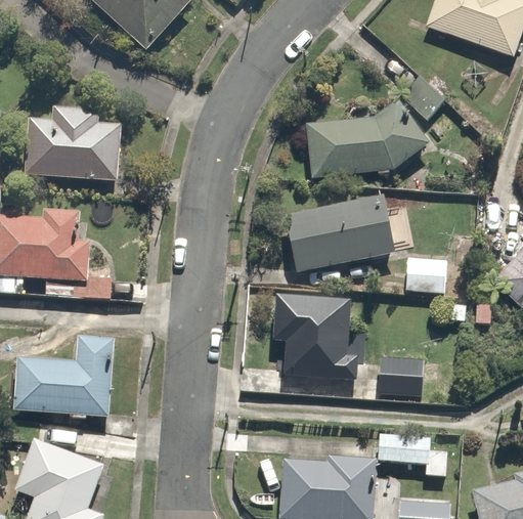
[(91,0),(146,49),(190,0),(91,0)]
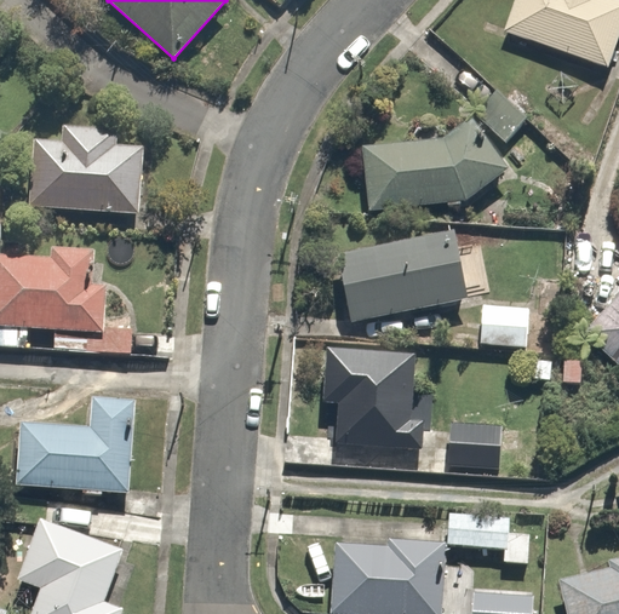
[(609,67),(618,39),(618,0),(515,0),(505,29),(609,67)]
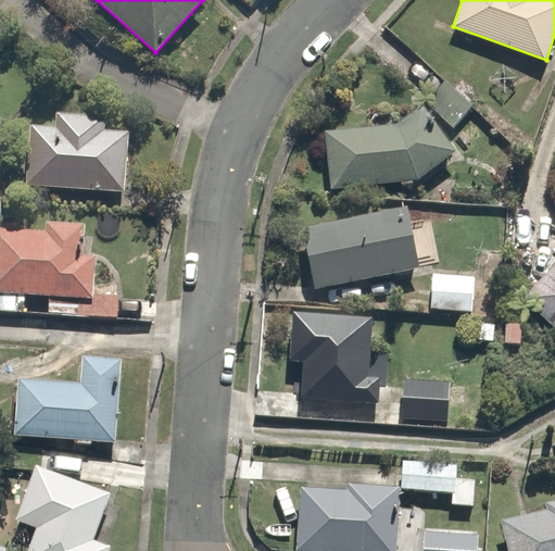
[(425,98),(452,122),(471,99),(444,75),(425,98)]
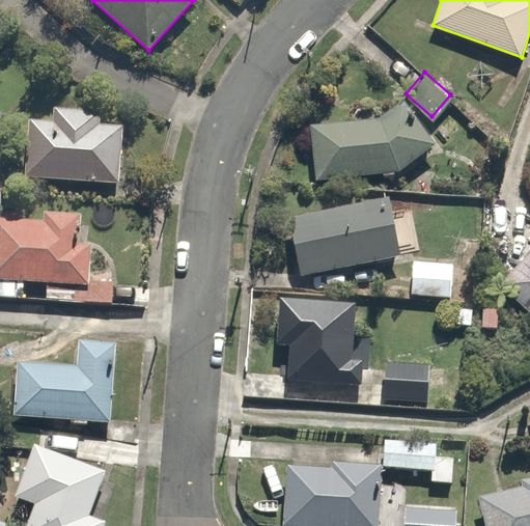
[(380,113),(309,120),(316,173),(398,166),(433,138),(403,97),(380,113)]
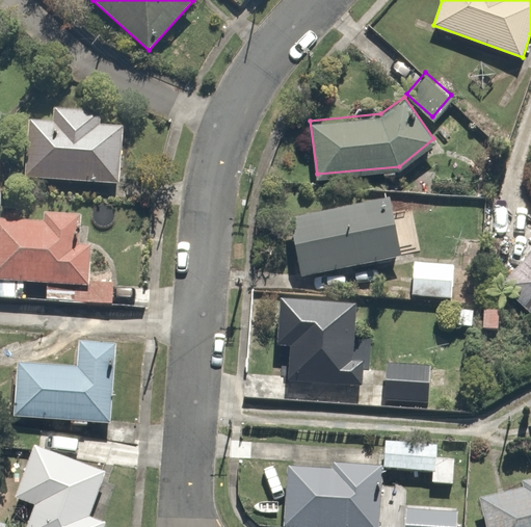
[(120,185),(122,125),(104,124),(104,112),(53,110),(52,123),(27,123),(25,182),(120,185)]
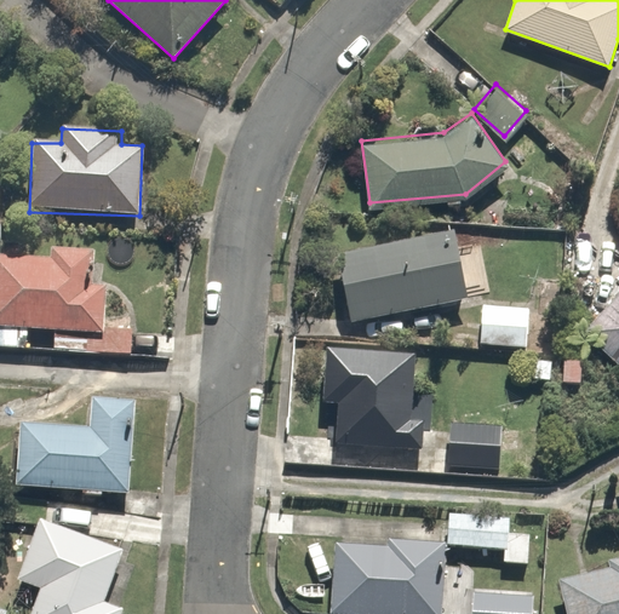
[(468,296),(456,233),(337,256),(349,319),(468,296)]
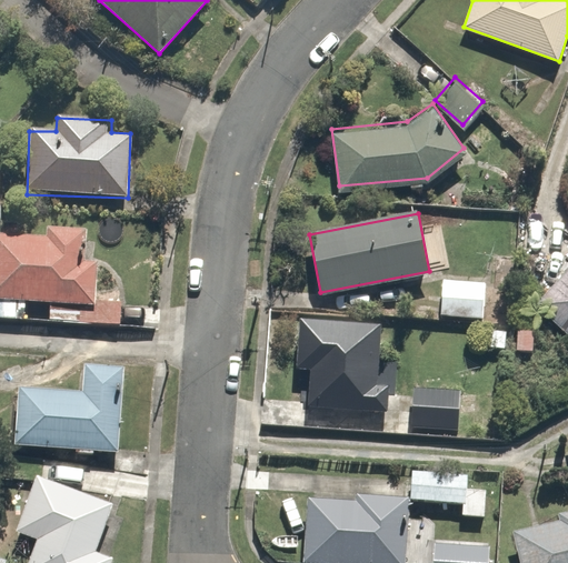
[(48,239),(0,237),(0,310),(19,311),(19,304),(48,307),(48,320),(116,322),(117,299),(95,298),(97,259),(87,258),(89,231),(49,230),(48,239)]
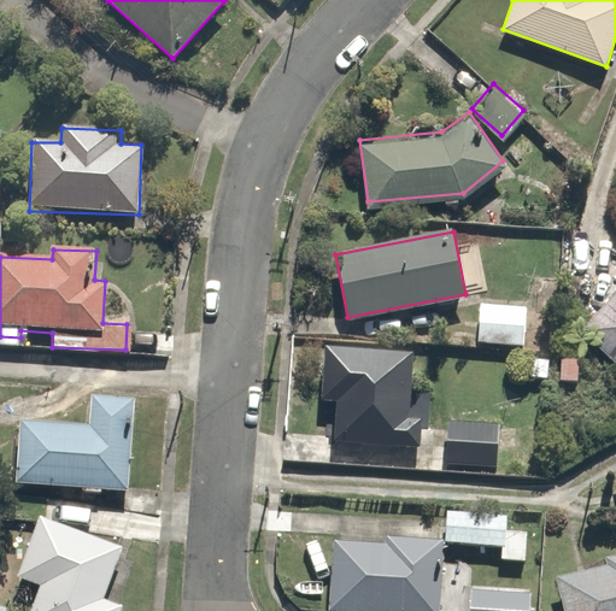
[(615,274),(615,275),(615,294),(580,333),(615,366),(615,274)]
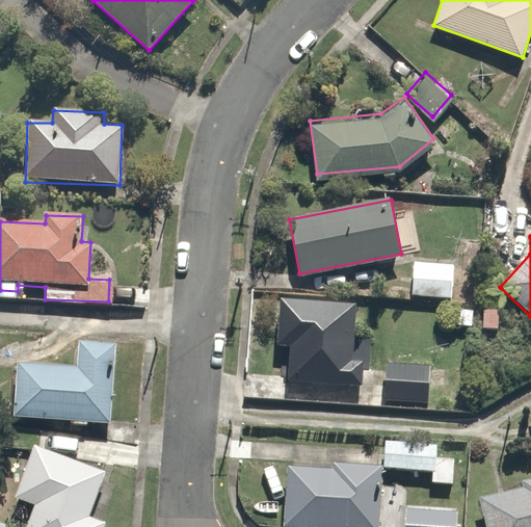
[(453,262),(412,260),(409,294),(451,296),(453,262)]
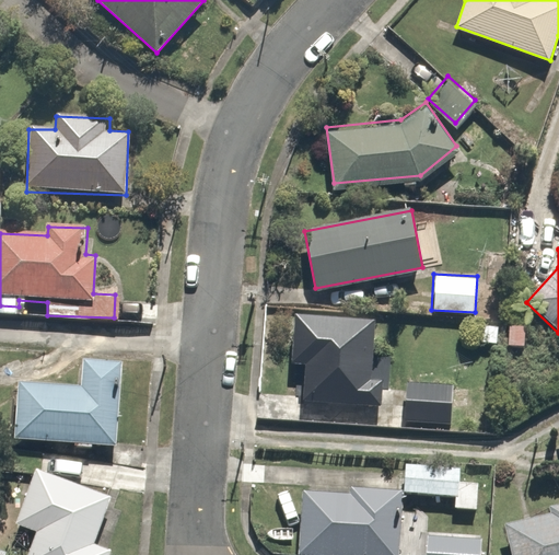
[(374,315),(294,310),(291,357),(305,357),(303,395),(381,402),(382,374),(370,374),(374,315)]
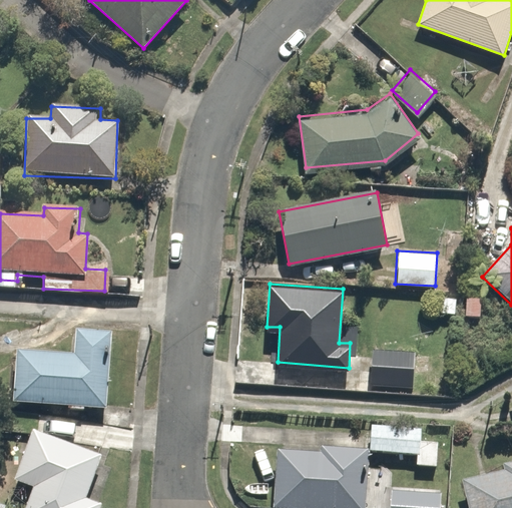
[(108,407),(112,333),(74,331),(73,352),(15,350),(13,402),(108,407)]
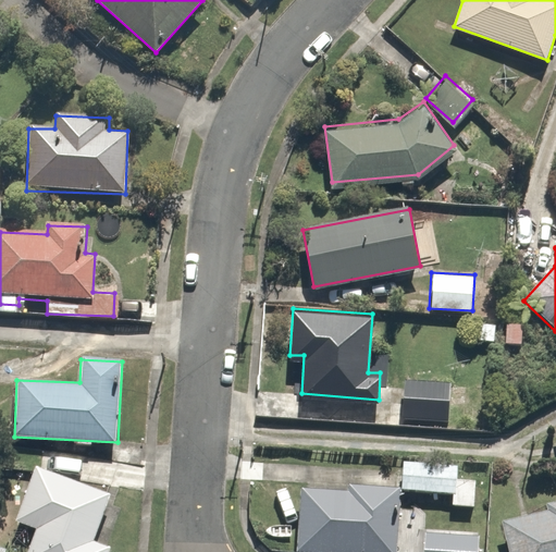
[(451,377),(406,376),(404,417),(448,419),(451,377)]
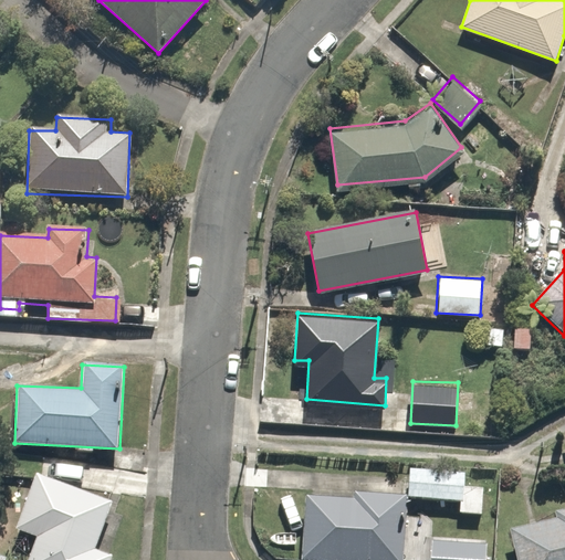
[(488,469),(410,464),(408,497),(459,500),(458,511),(485,514),(488,469)]
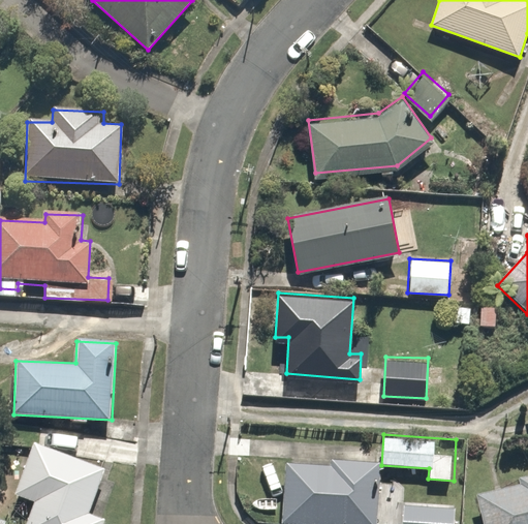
[(106,469),(33,442),(13,494),(33,501),(24,523),(101,523),(104,520),(90,515),(106,469)]
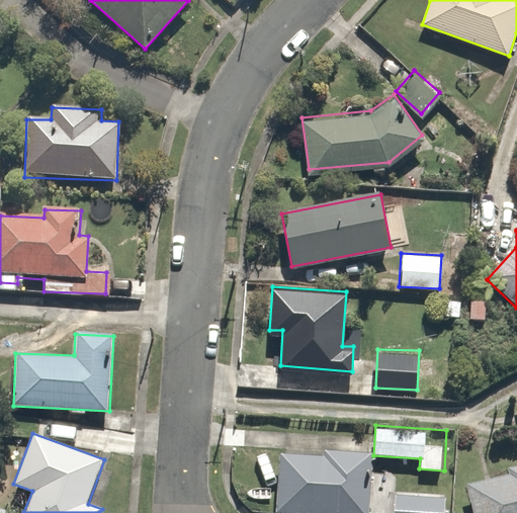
[(369,511),(372,456),(358,455),(359,447),(324,445),(323,455),(280,453),(276,512),(354,512),(354,510),(369,511)]
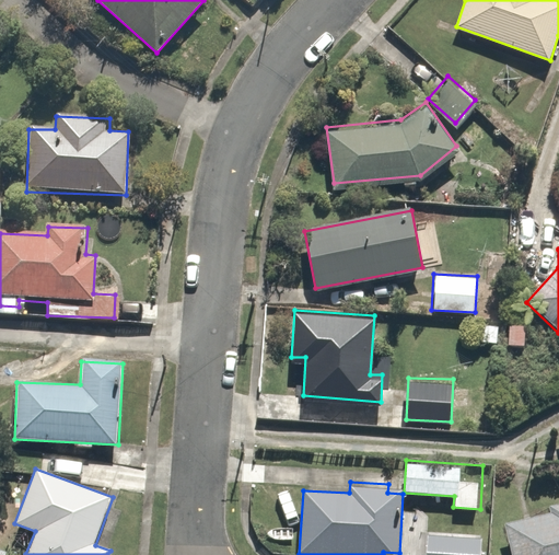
[(555,512),(503,525),(511,554),(558,554),(558,498),(551,500),(555,512)]
